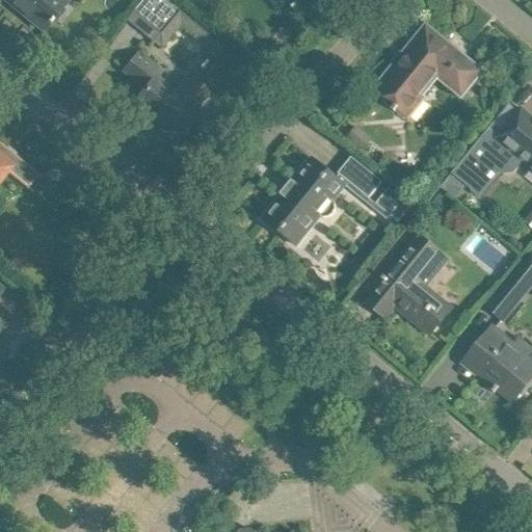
[(3,0),(43,31),(56,15),(68,1),(65,0),(3,0)]
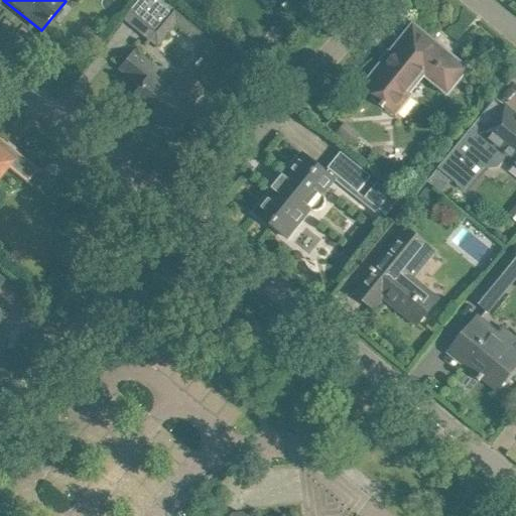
[(159,0),(136,0),(121,19),(156,46),(174,24),(204,48),(210,40),(159,0)]
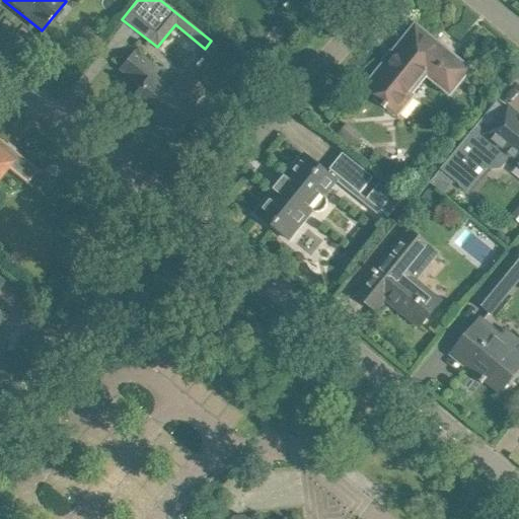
[(366,87),(380,99),(379,101),(384,105),(383,107),(385,109),(386,108),(396,116),(412,96),(409,93),(424,73),(449,94),(468,70),(416,26),(366,87)]
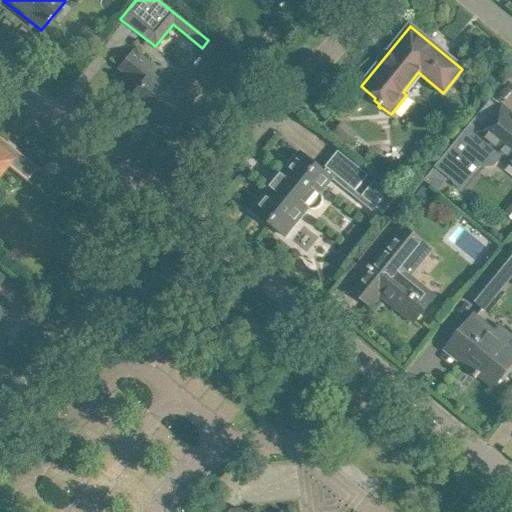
[(200,90),(184,78),(181,75),(168,92),(149,76),(155,69),(133,51),(119,68),(131,78),(129,81),(138,88),(130,98),(158,121),(155,124),(170,135),(175,130),(177,131),(180,128),(178,126),(191,109),(187,106),(200,90)]
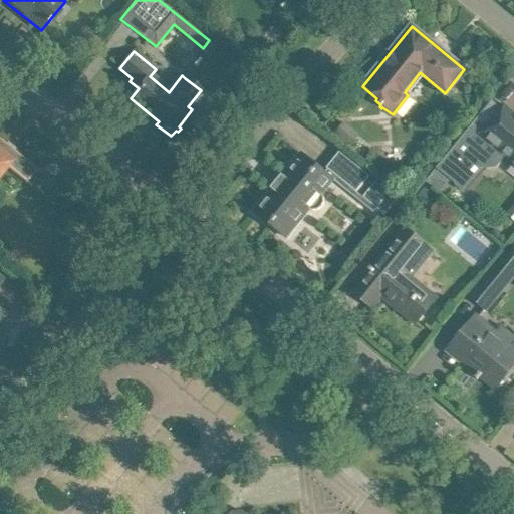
[(439,193),(450,180),(456,185),(475,163),(482,168),(495,167),(505,155),(513,162),(513,113),(503,105),(481,133),(472,125),(474,123),(473,122),(425,181),(439,193)]
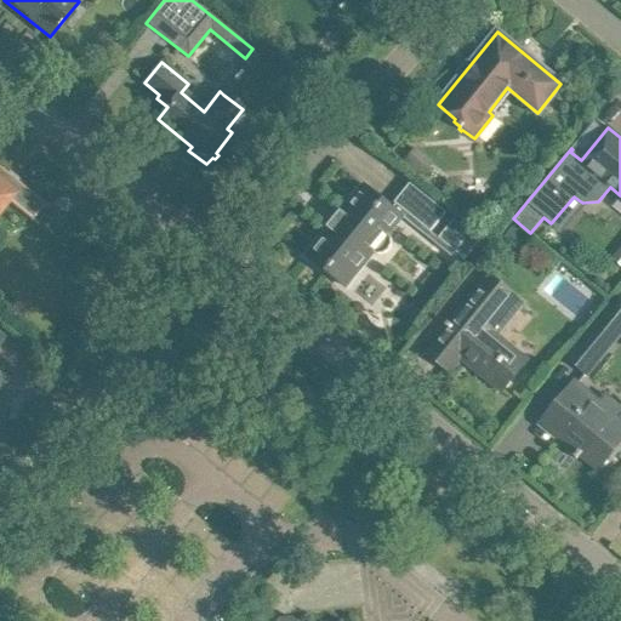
[(0,209),(7,200),(32,220),(44,204),(0,167),(0,209)]
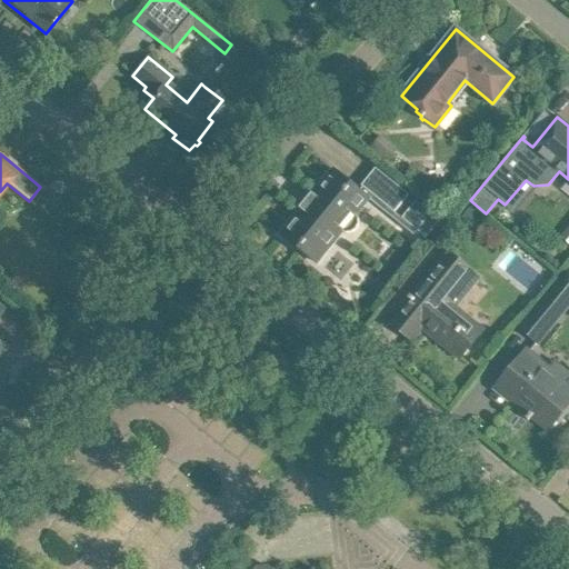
[(301,210),(281,235),(301,250),(303,246),(321,260),(373,196),(393,212),(408,195),(376,168),(361,186),(362,187),(360,190),(351,183),(348,188),(331,175),(315,195),(312,193),(299,208),(301,210)]
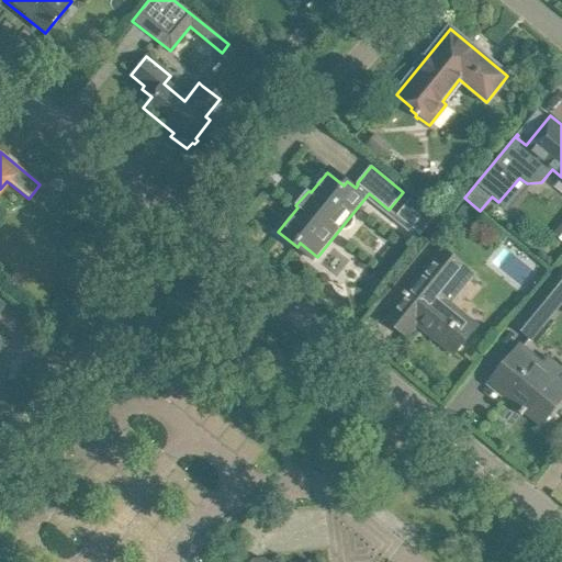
[(434,216),(409,198),(396,215),(419,234),(434,216)]
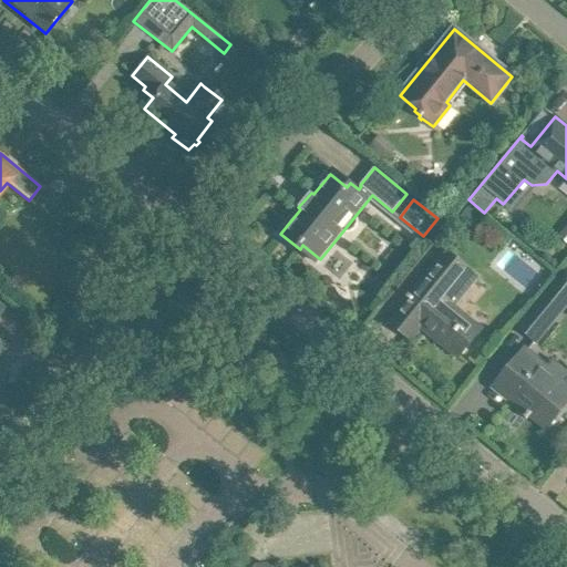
[(457,357),(472,340),(481,329),(443,298),(467,269),(446,253),(390,322),(411,339),(422,325),(435,336),(433,337),(457,357)]
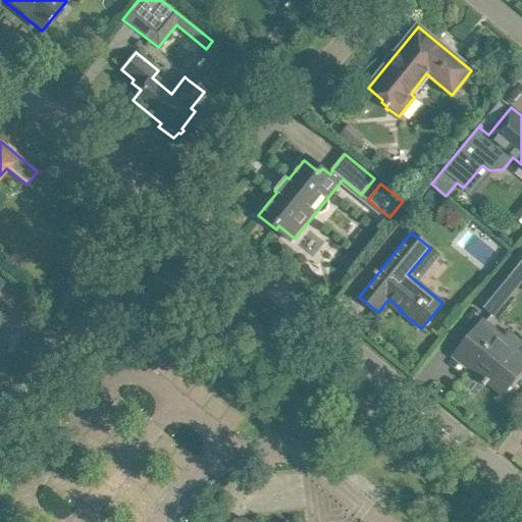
[(497,273),(475,300),(494,316),(516,290),(497,273)]
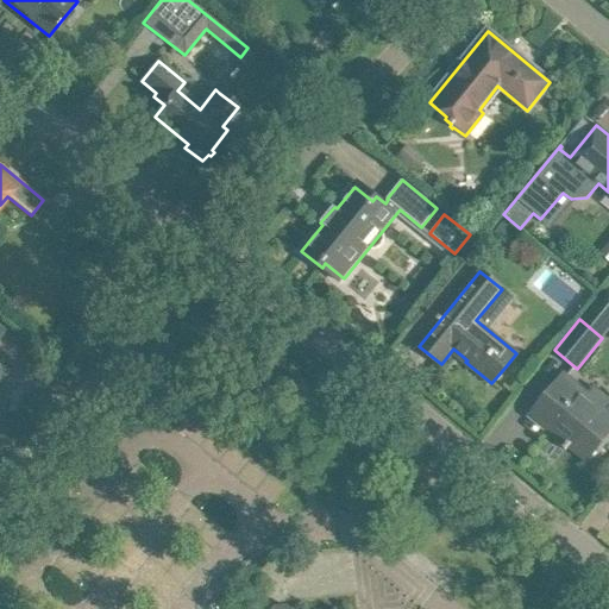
[(589,462),(596,453),(595,451),(608,433),(608,419),(560,380),(546,397),(531,416),(565,445),(563,449),(565,451),(570,445),(589,462)]
